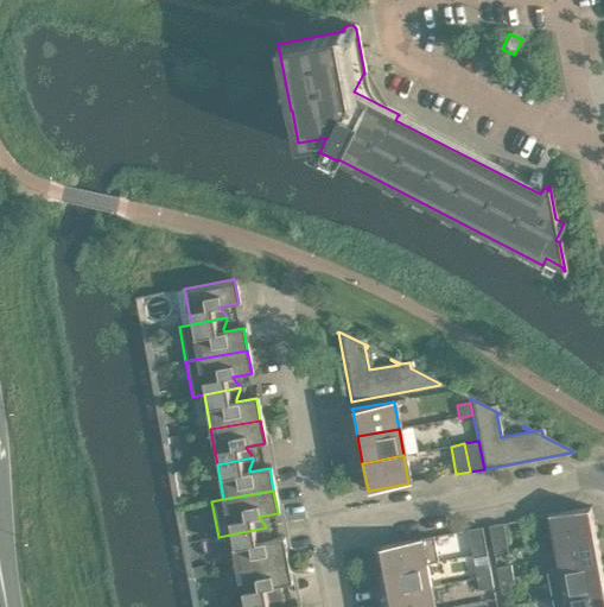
[(586,507),(586,509),(547,516),(552,543),(593,535),(587,507),(586,507)]
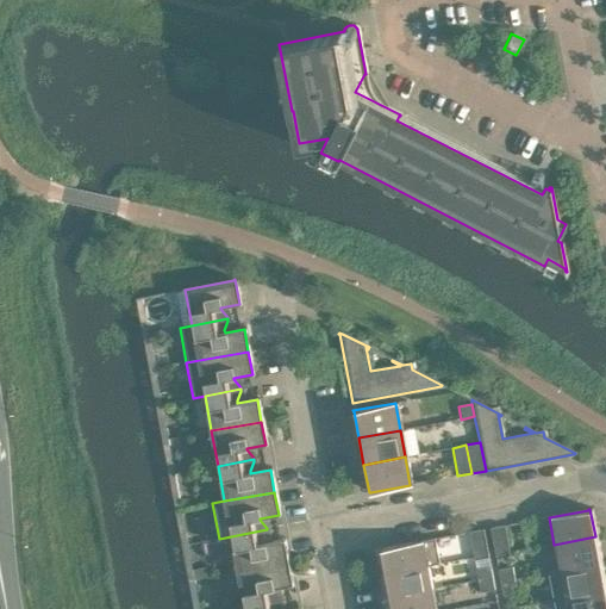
[(507,554),(503,526),(488,528),(493,557),(507,554)]
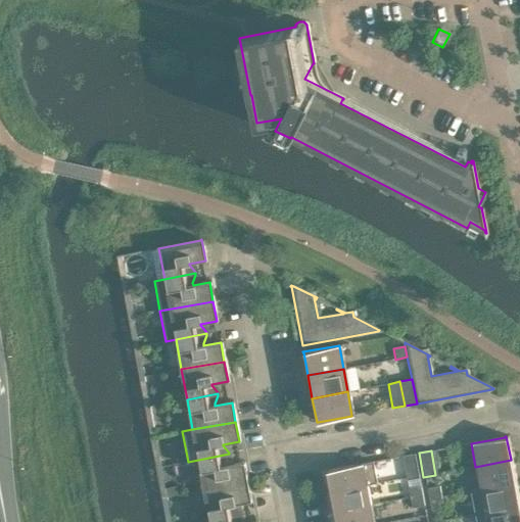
[(226,466),(226,464),(229,456),(229,454),(198,460),(203,489),(246,482),(243,463),(226,466)]
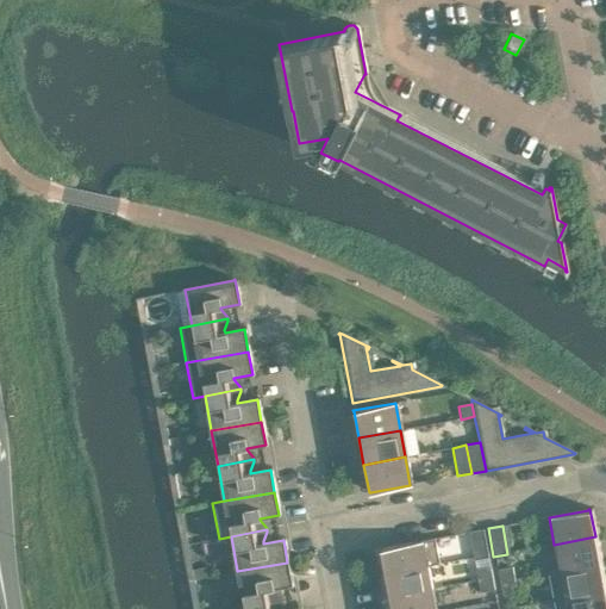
[(486,558),(481,529),(467,533),(472,560),(486,558)]
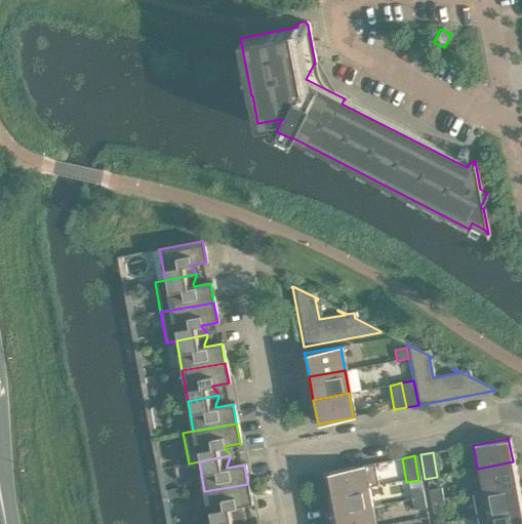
[(513,461),(477,469),(481,491),(517,485),(513,461)]
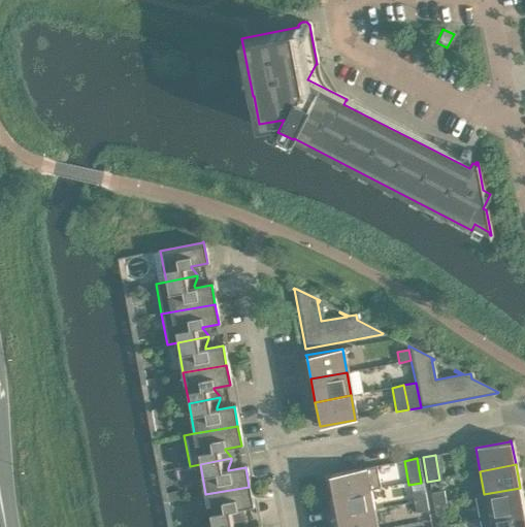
[(374,466),(330,474),(329,474),(328,474),(332,496),(368,490),(379,488),(374,466)]
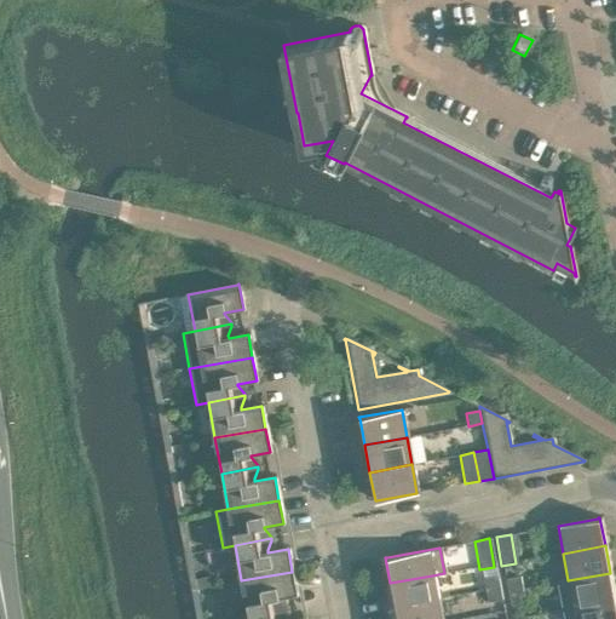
[(277,599),(297,595),(292,572),(241,580),(248,617),(285,609),(285,608),(277,600),(277,599)]
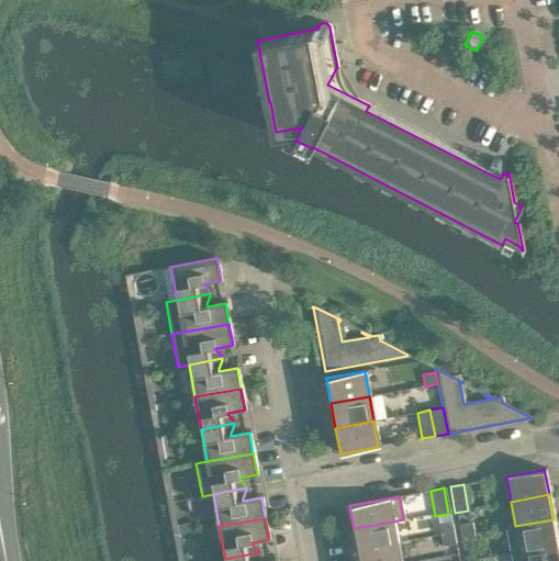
[(515,526),(504,528),(509,553),(558,543),(554,519),(515,526)]
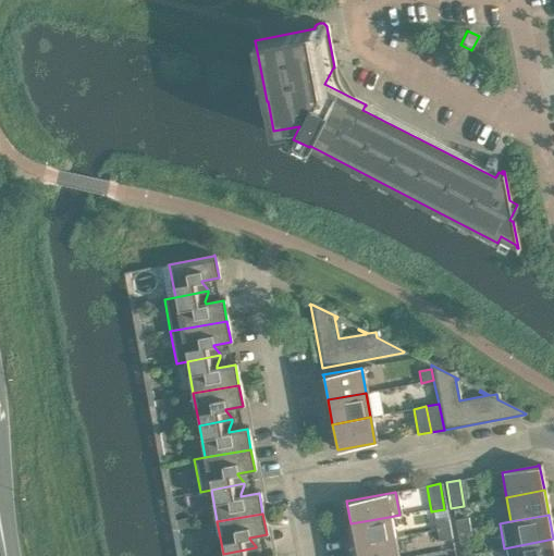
[(355,545),(393,539),(389,517),(351,523),(355,545)]
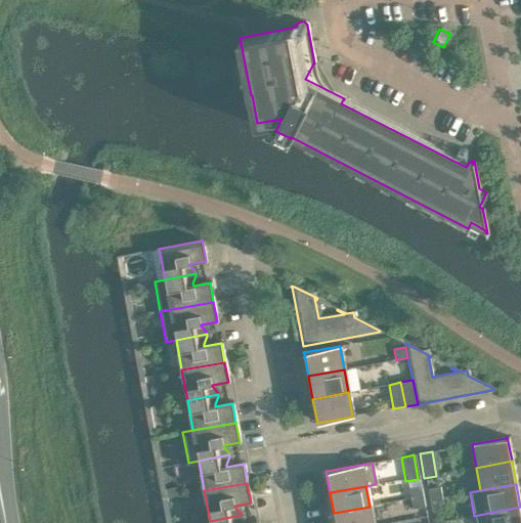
[(420,486),(407,488),(409,498),(421,496),(420,486)]
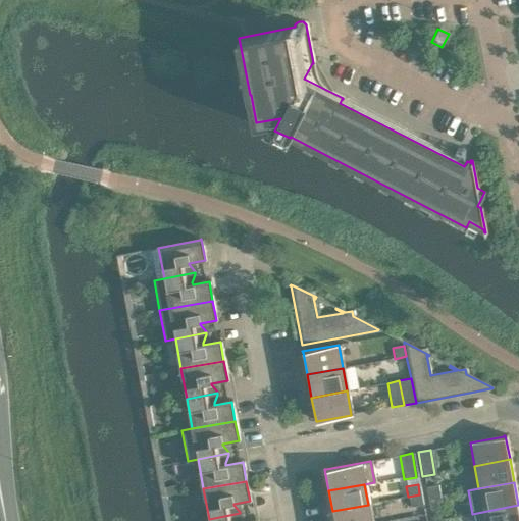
[(173,485),(162,487),(164,496),(175,493),(173,485)]
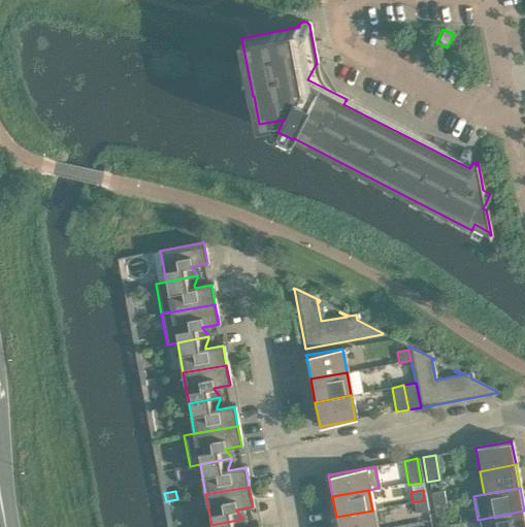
[(441,491),(429,493),(431,504),(444,502),(441,491)]
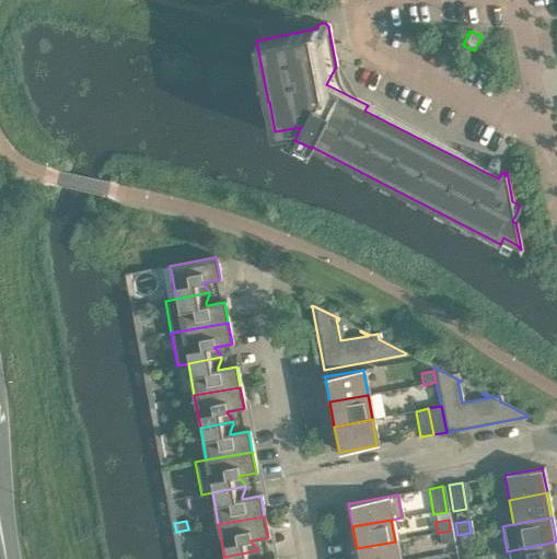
[(440,545),(452,542),(450,531),(438,533),(440,545)]
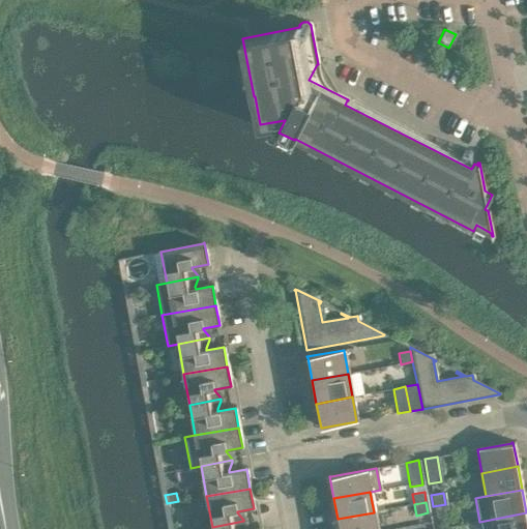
[(435,517),(447,515),(445,504),(433,506),(435,517)]
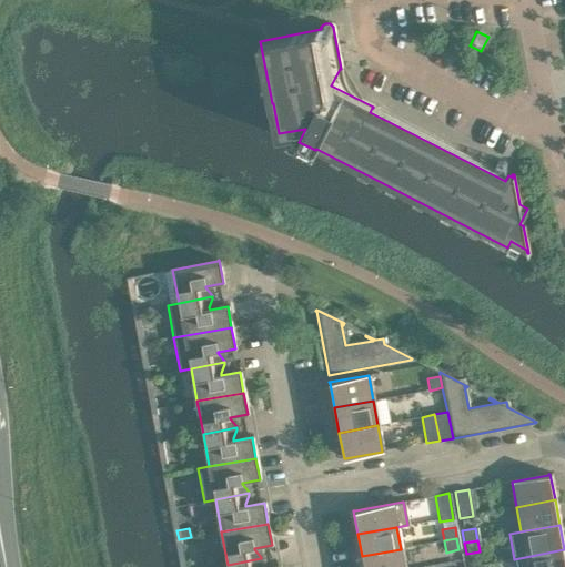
[(403,566),(401,549),(362,556),(363,566),(403,566)]
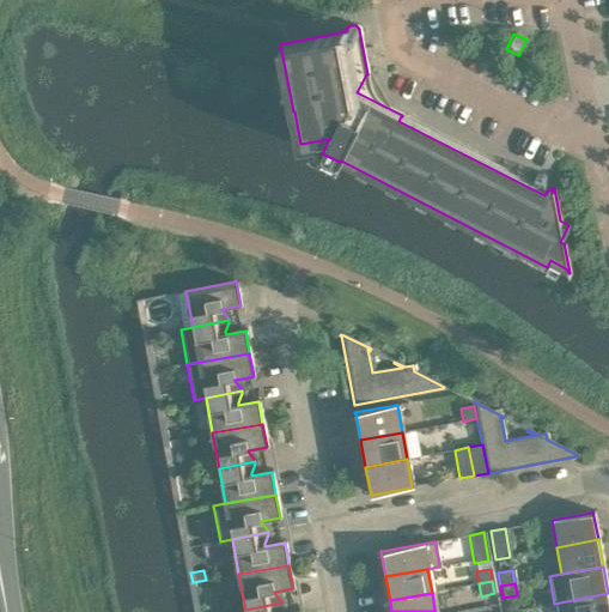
[(608,611),(608,599),(608,593),(554,604),(556,611),(608,611)]
